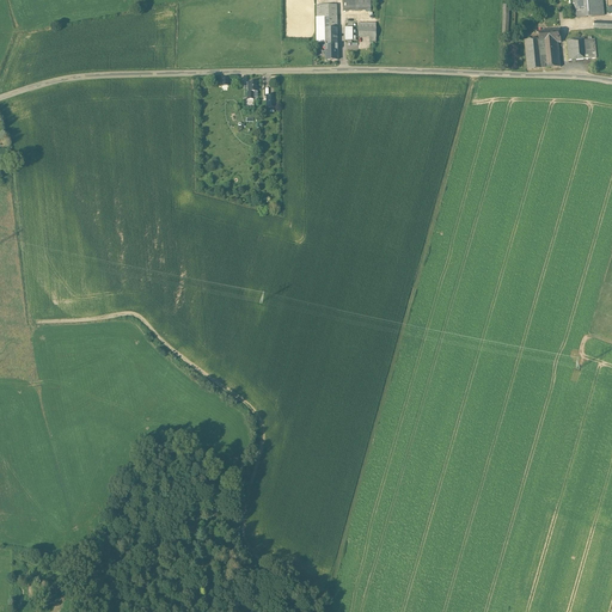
[(343,0),(344,12),(372,11),(371,0),(343,0)]
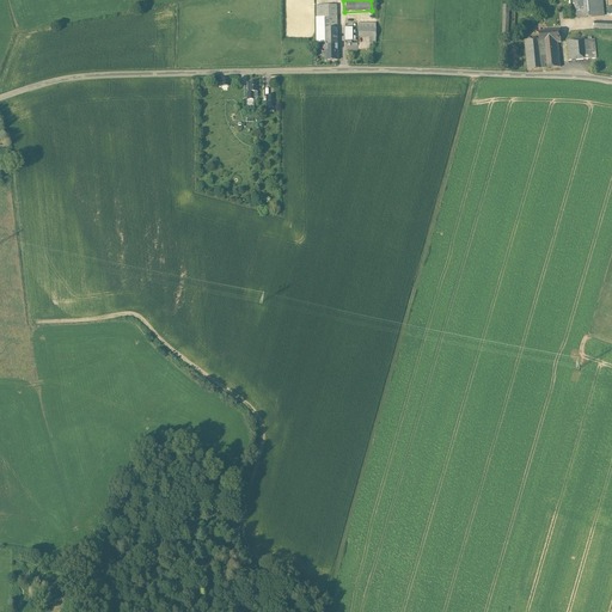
[(601,0),(570,0),(573,19),(604,17),(601,0)]
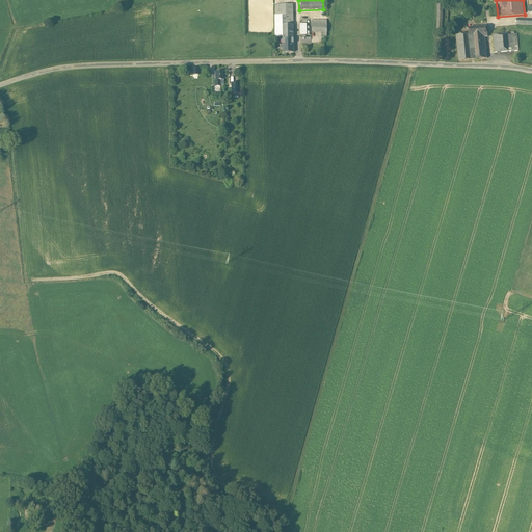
[(283,4),(275,5),(276,37),(280,37),(283,37),(283,36),(293,36),(293,4),(283,4)]
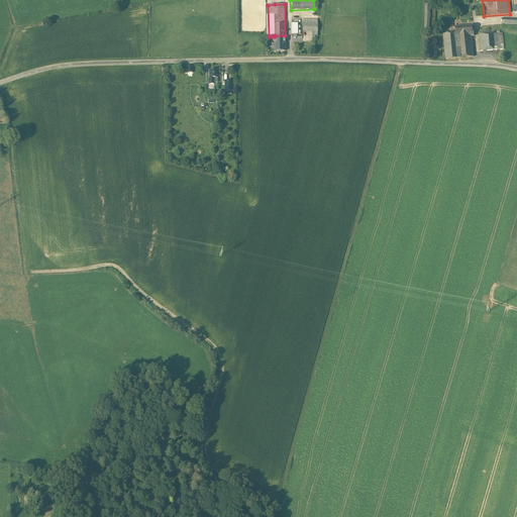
[(317,19),(303,19),(303,31),(313,31),(318,31),(318,19),(317,19)]
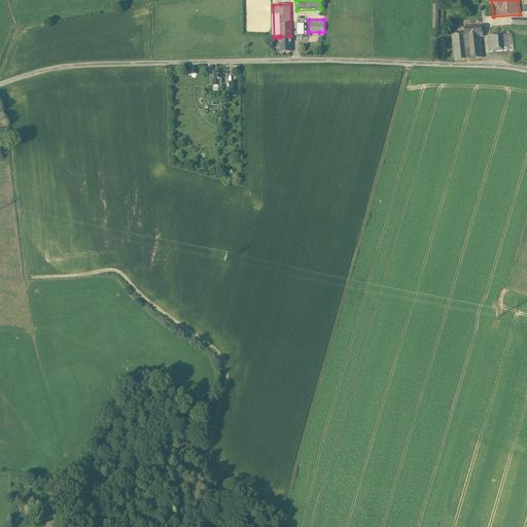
[(308,24),(296,24),(296,35),(308,35),(308,24)]
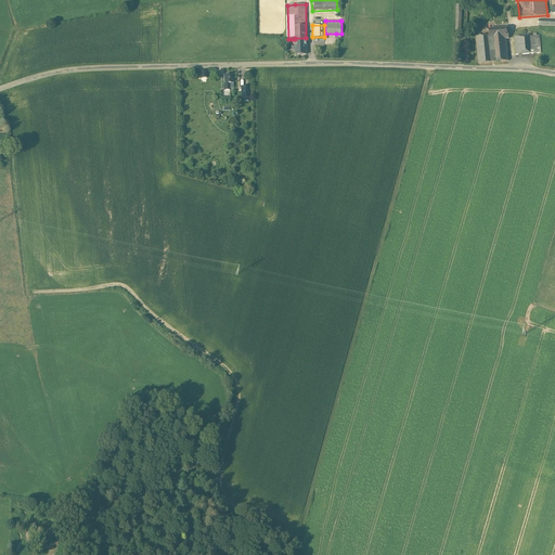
[(506,29),(489,31),(489,39),(490,42),(505,41),(507,41),(506,29)]
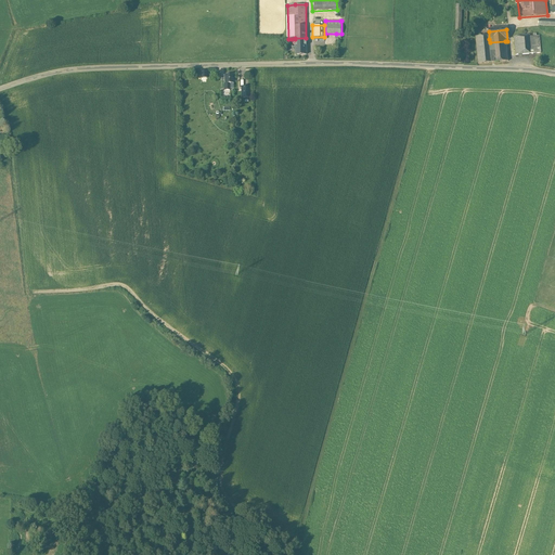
[(539,36),(529,37),(530,54),(541,53),(539,36)]
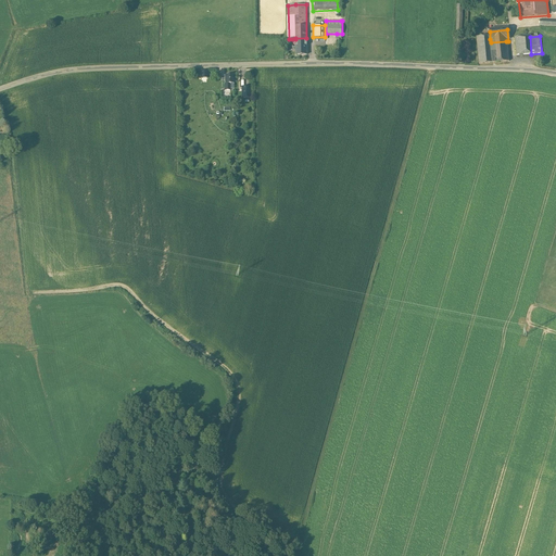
[(488,37),(477,38),(478,64),(507,63),(506,41),(491,42),(490,39),(488,39),(488,37)]
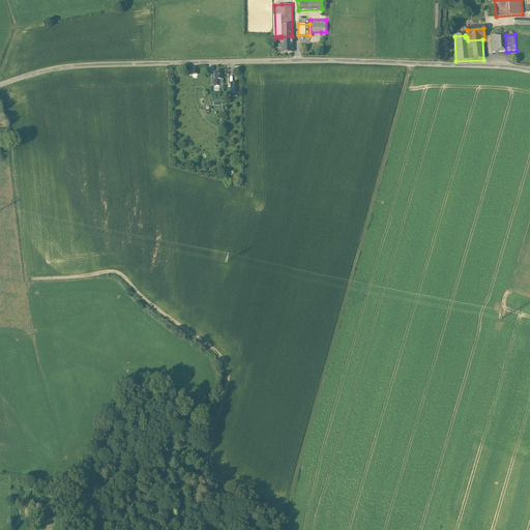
[(505,35),(491,36),(492,54),(506,52),(505,35)]
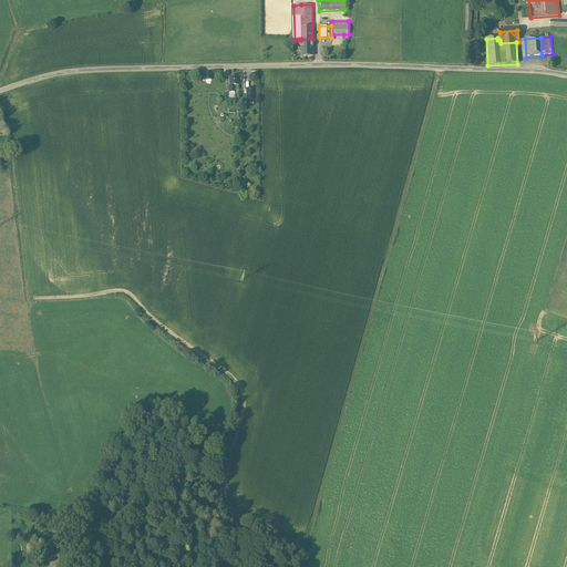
[(312,39),(301,39),(301,40),(301,49),(301,59),(312,58),(312,39)]
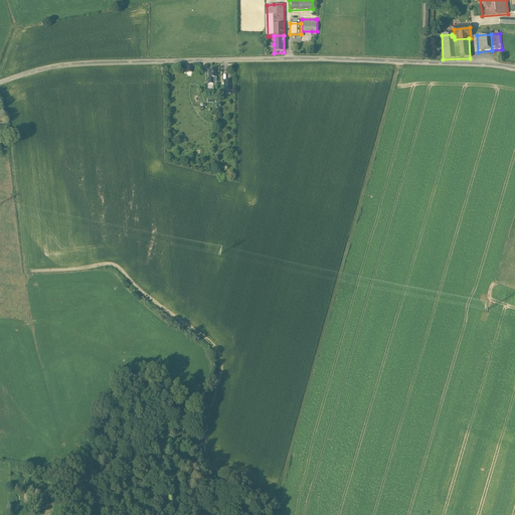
[(194,65),(185,65),(186,76),(191,75),(191,71),(194,71),(194,65)]
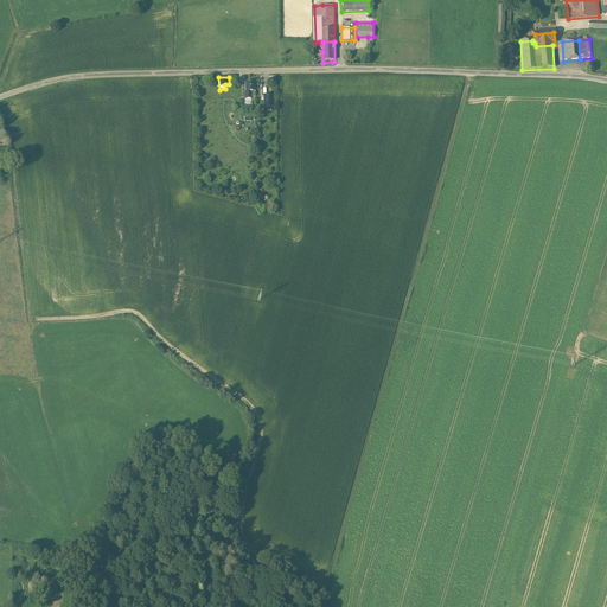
[(255,81),(250,81),(250,82),(246,82),(246,88),(246,98),(250,98),(250,91),(255,91),(255,82),(255,81)]
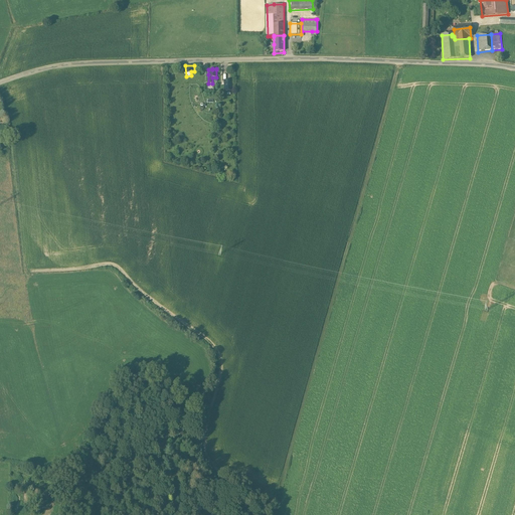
[(223,91),(231,91),(231,79),(223,79),(223,91)]
